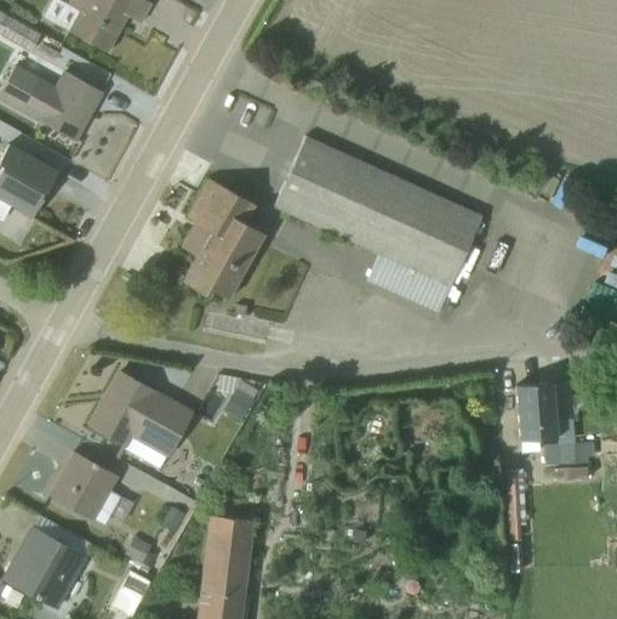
[(72,0),(69,6),(79,12),(69,30),(107,51),(116,32),(126,15),(143,24),(155,3),(150,0),(72,0)]
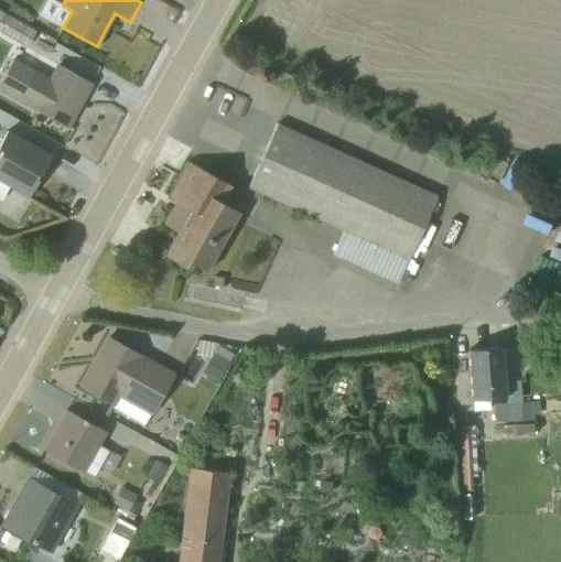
[(40,31),(0,8),(0,29),(31,46),(40,31)]
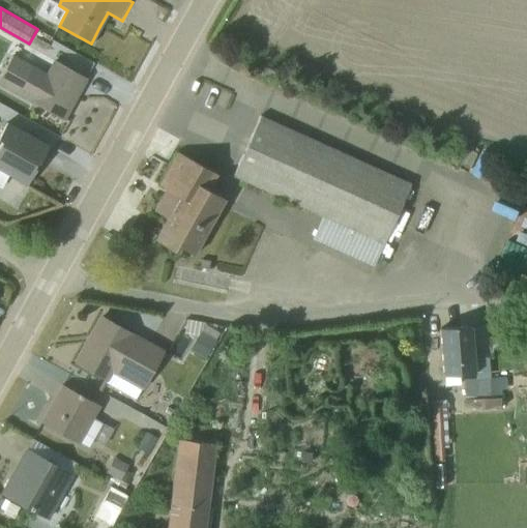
[(0,81),(0,82),(65,118),(88,79),(56,61),(48,75),(15,56),(0,81)]
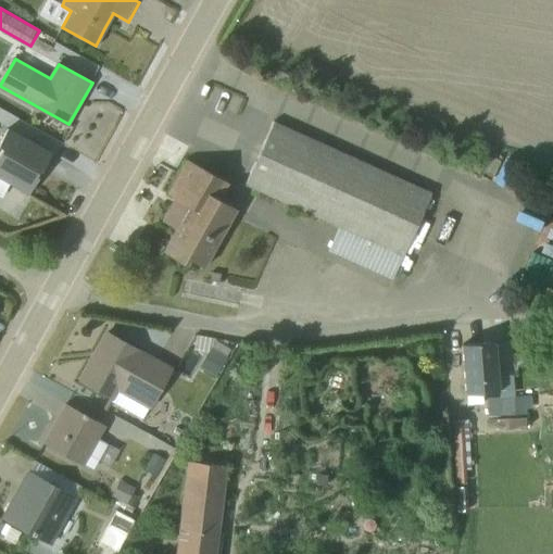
[(393,282),(431,192),(275,123),(247,186),(341,228),(329,254),(393,282)]
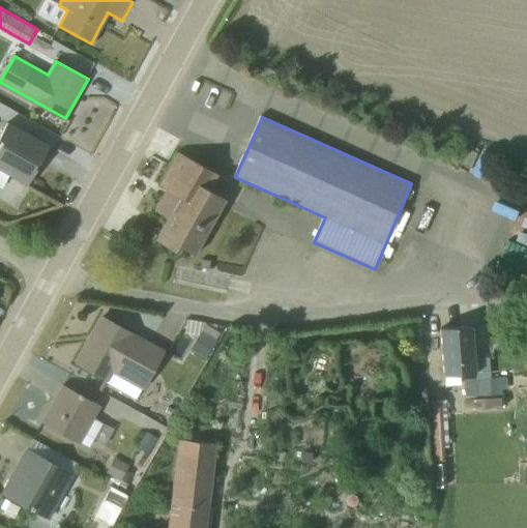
[(0,171),(29,186),(51,145),(8,122),(0,139),(4,141),(0,148),(0,171)]
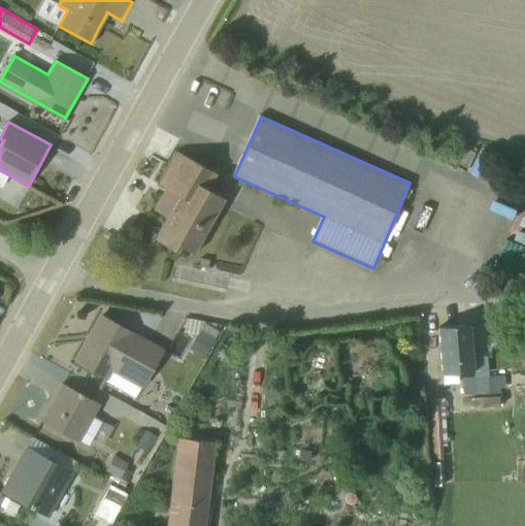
[(160,183),(167,186),(155,209),(167,217),(157,235),(194,255),(223,200),(209,193),(220,172),(177,150),(160,183)]
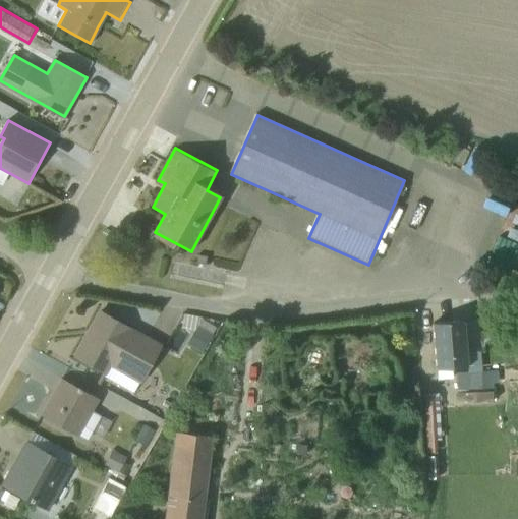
[(162,345),(102,311),(76,356),(108,373),(112,367),(141,384),(162,345)]
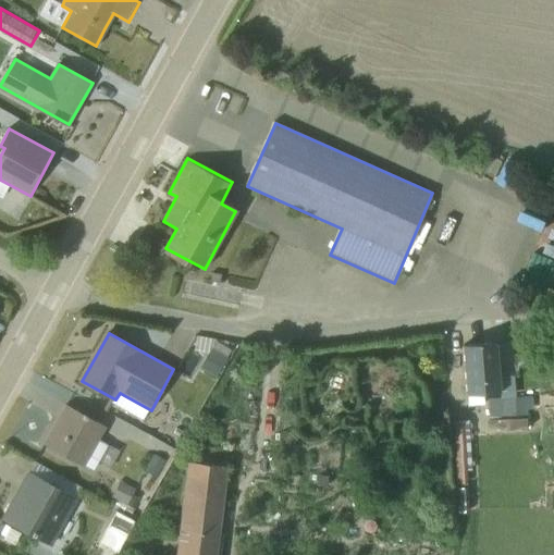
[(201,367),(217,375),(232,349),(218,341),(201,367)]
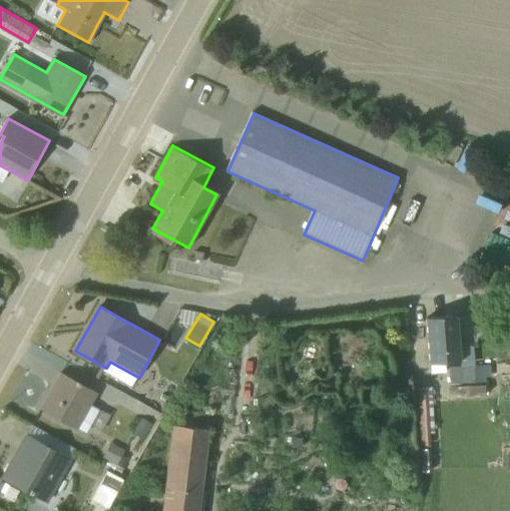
[(459,318),(427,321),(431,363),(463,360),(459,318)]
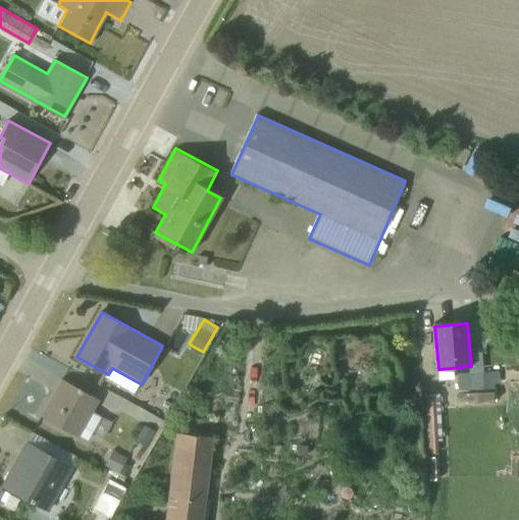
[(500,374),(460,375),(461,393),(500,393),(500,374)]
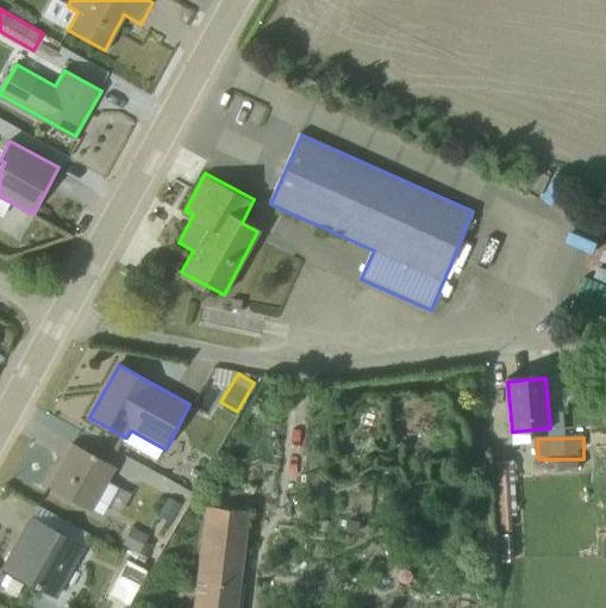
[(117,466),(73,442),(49,486),(50,488),(93,510),(94,509),(105,514),(110,504),(122,510),(131,494),(110,482),(118,466),(117,466)]
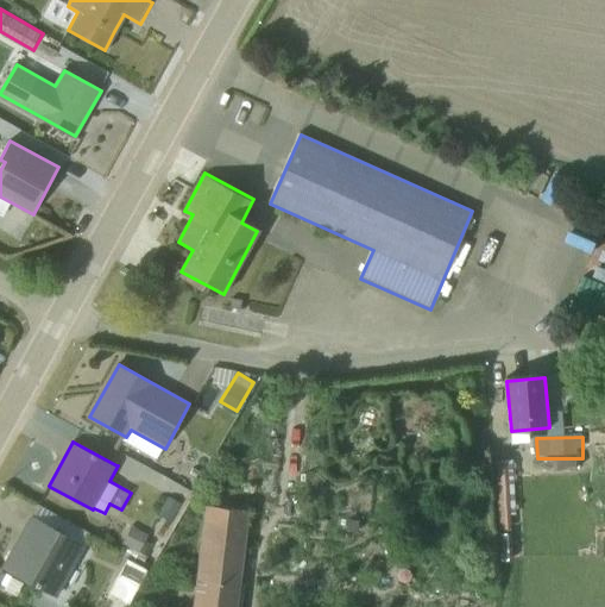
[(509,463),(497,464),(499,533),(511,533),(509,463)]
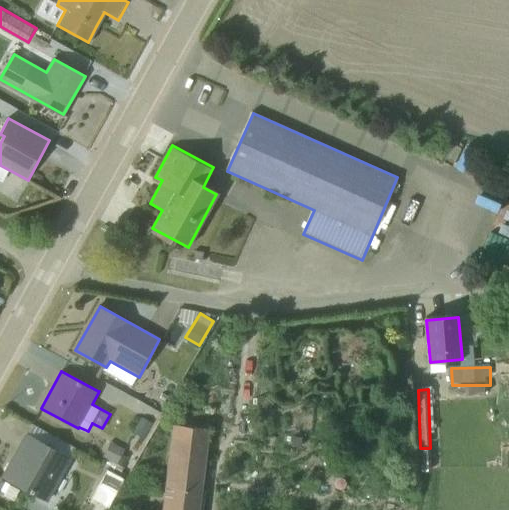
[(201,509),(213,427),(208,427),(210,412),(183,409),(181,423),(175,422),(163,509),(201,509)]
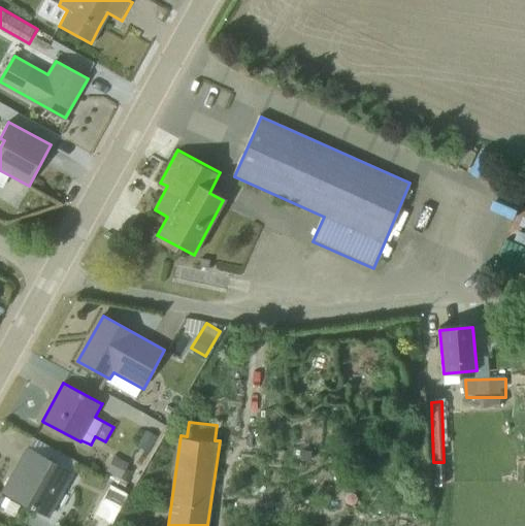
[(150,453),(158,436),(148,430),(138,447),(150,453)]
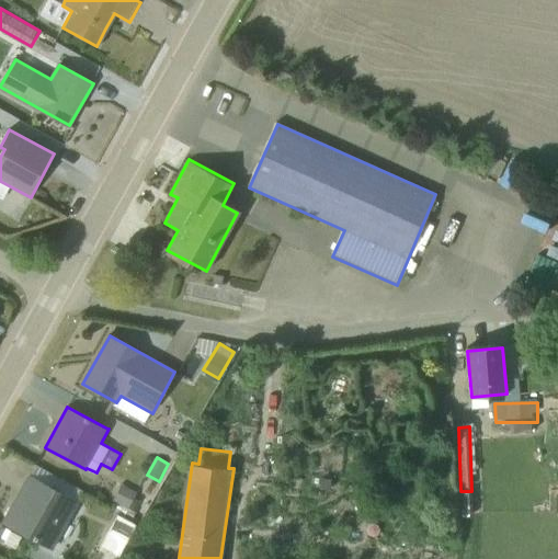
[(83,490),(36,465),(4,522),(8,524),(0,536),(0,537),(4,540),(3,543),(15,549),(24,533),(54,549),(80,502),(77,501),(83,490)]
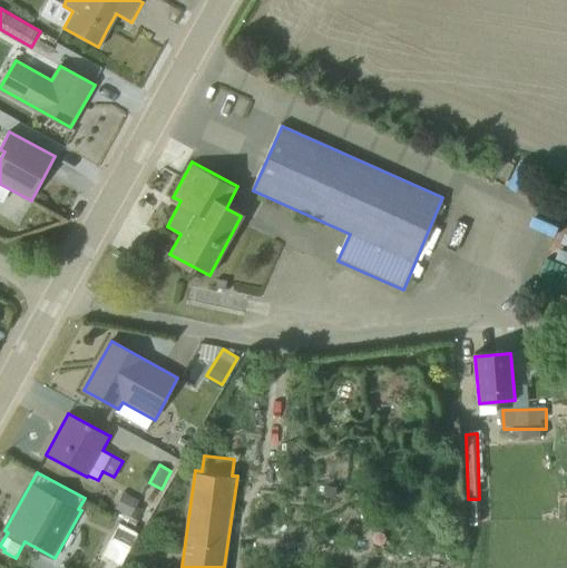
[(140,499),(125,491),(117,508),(123,510),(120,515),(137,522),(144,509),(137,506),(140,499)]
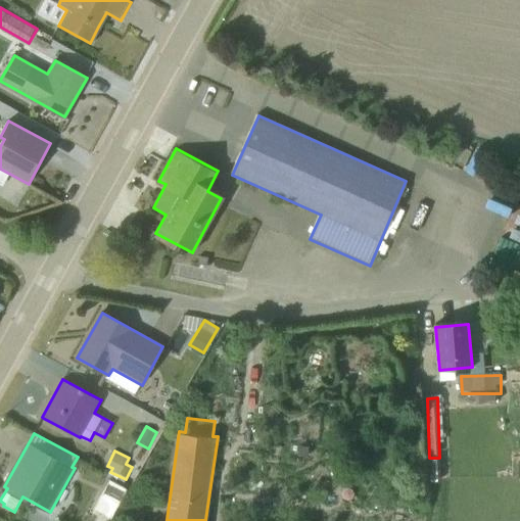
[(94,520),(109,520),(127,489),(108,479),(91,512),(97,515),(94,520)]
